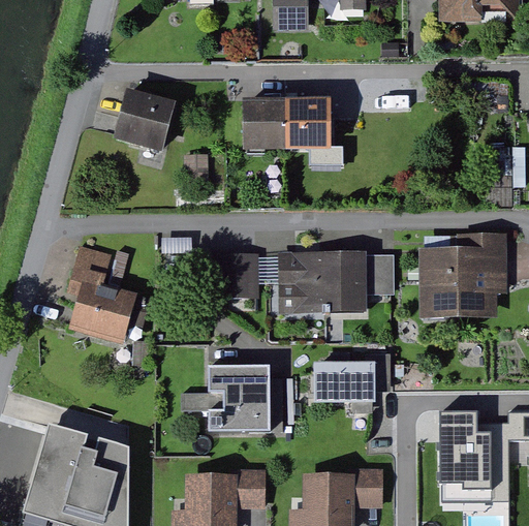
[(275,0),(277,27),(313,25),(312,0),(275,0)]
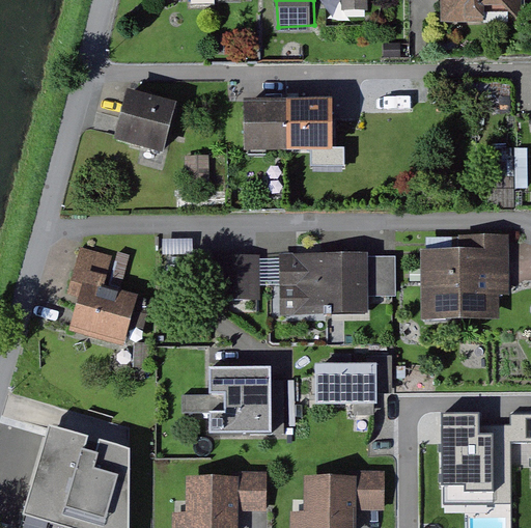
[(443,0),(444,18),(521,17),(520,0),(443,0)]
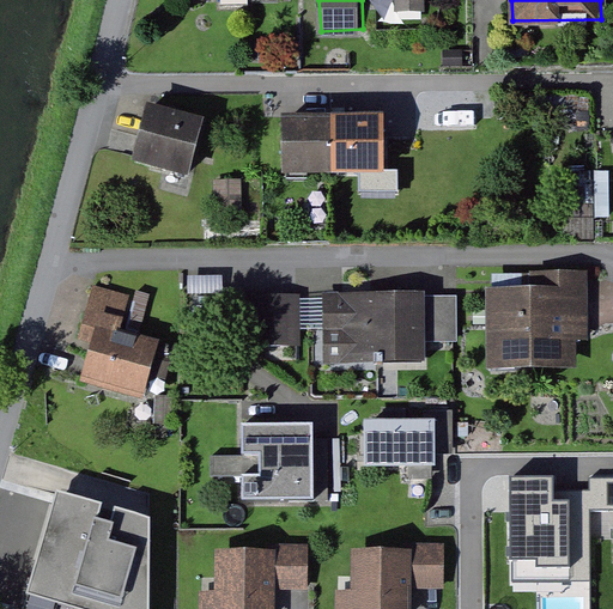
[(202,115),(145,103),(134,154),(192,168),(202,115)]
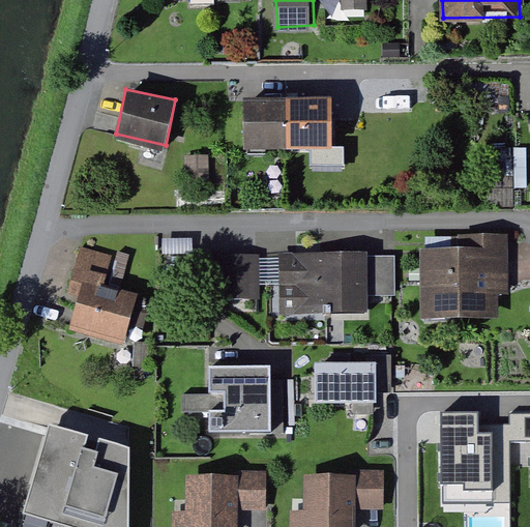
[(331,95),(243,97),(245,146),(333,143),(331,95)]
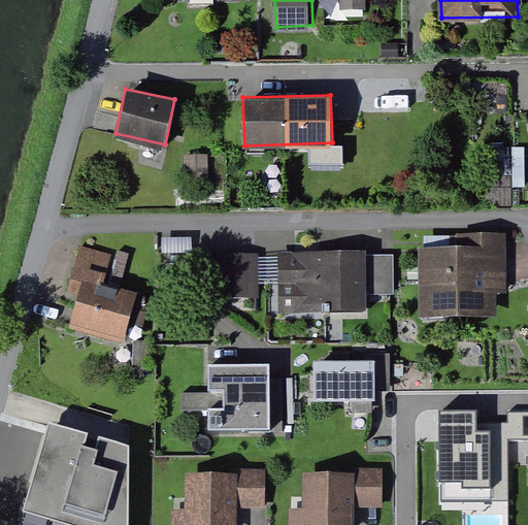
[(188,185),(209,183),(207,152),(186,153),(188,185)]
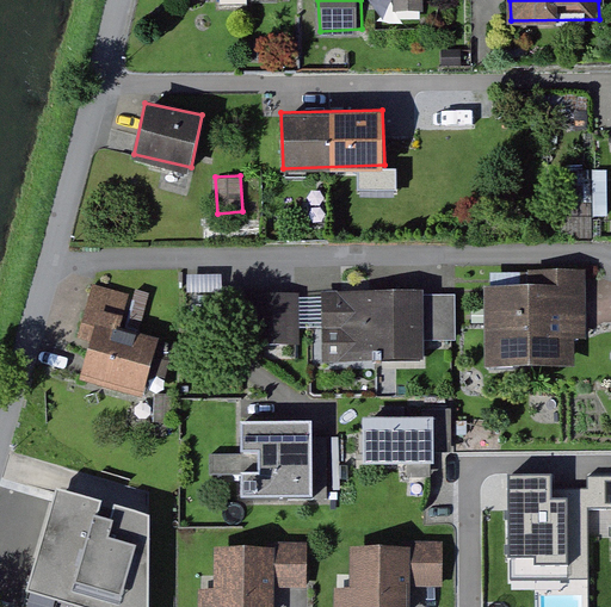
[(587,342),(586,273),(536,274),(536,287),(485,289),(486,361),(573,360),(573,342),(587,342)]
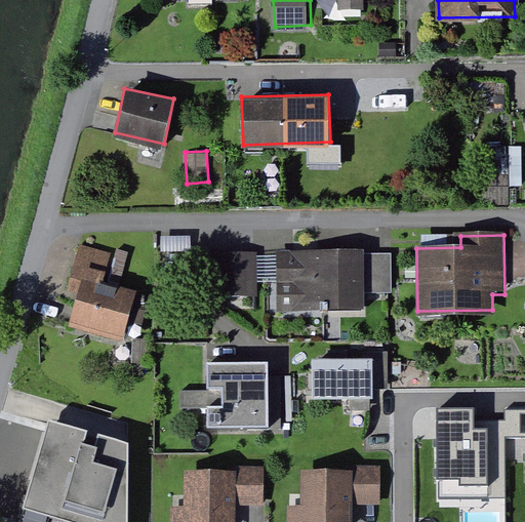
[(118,251),(88,243),(78,277),(86,280),(72,325),(124,342),(139,291),(109,282),(118,251)]
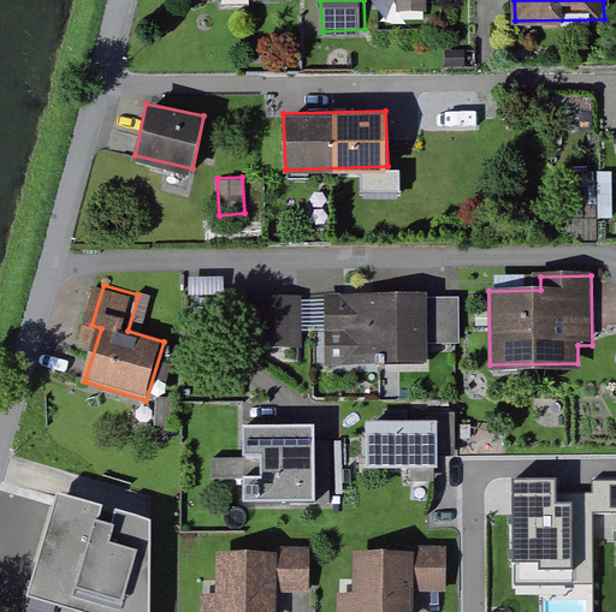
[(329,364),(428,364),(428,342),(428,296),(428,292),(329,292),(329,364)]
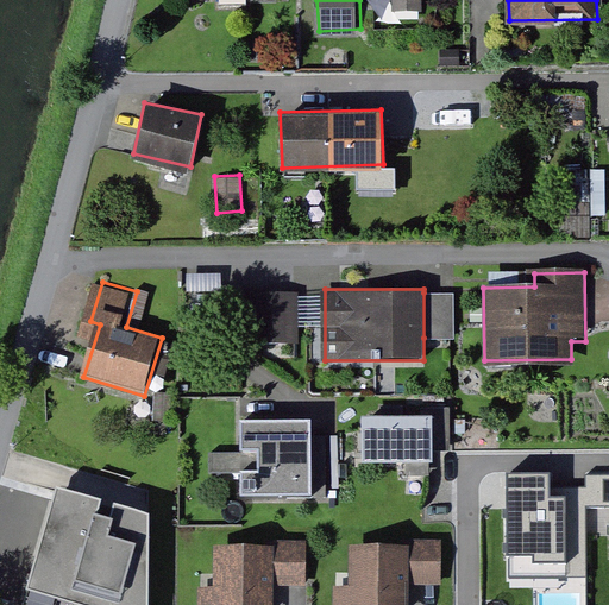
[(253,342),(302,341),(302,290),(252,291),(253,342)]
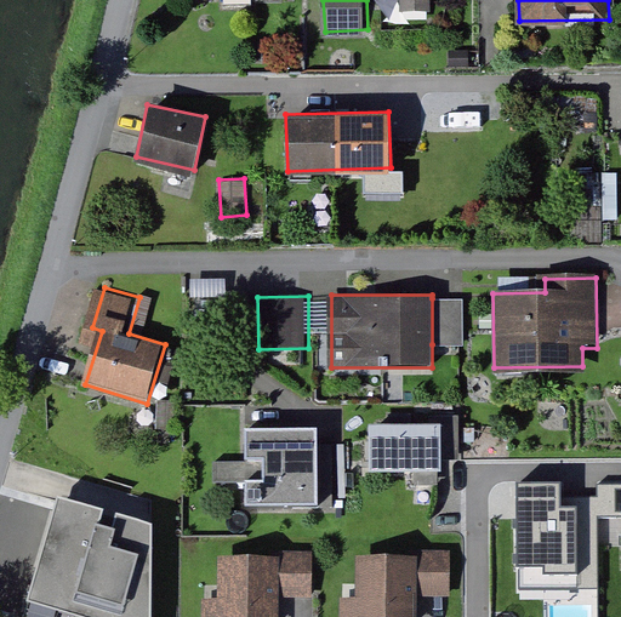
[(432,298),(432,344),(463,344),(463,298),(432,298)]
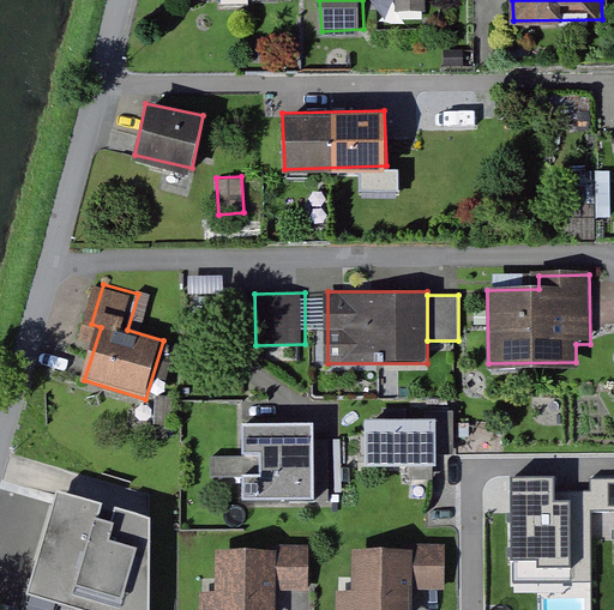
[(434,415),(363,417),(365,465),(435,463),(434,415)]
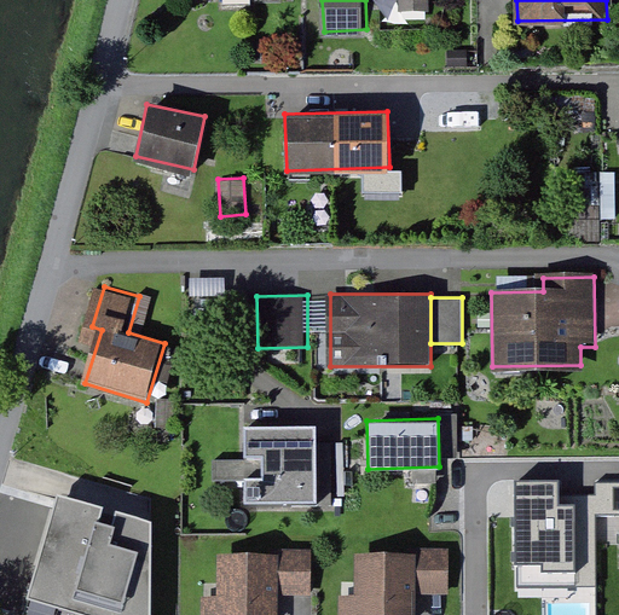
[(314,425),(244,427),(246,500),(316,499),(314,425)]
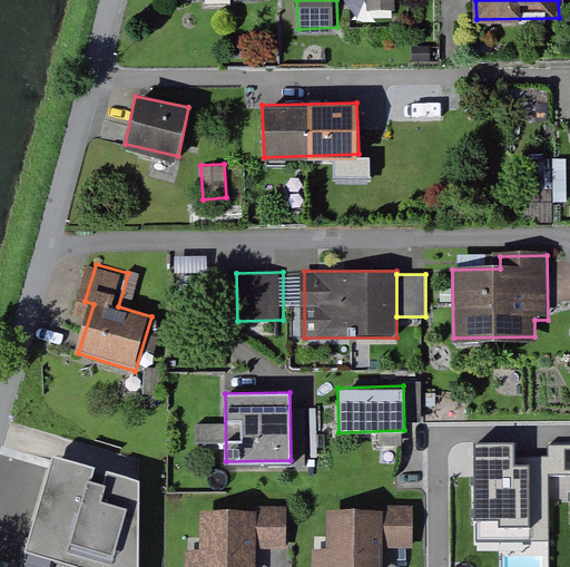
[(474,519),(498,519),(498,525),(529,525),(529,463),(513,463),(513,441),(474,441),(474,519)]
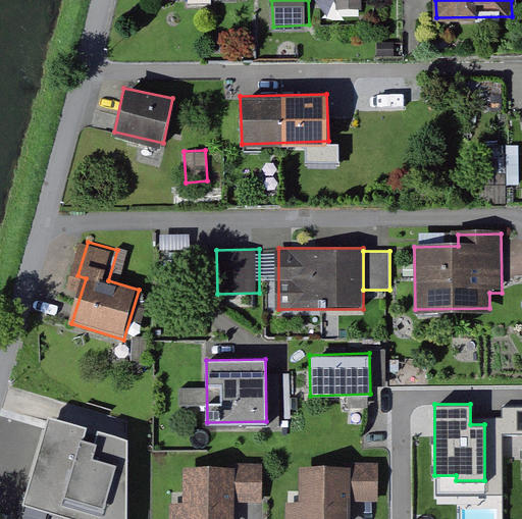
[(125,518),(125,444),(45,420),(21,508),(60,518),(125,518)]
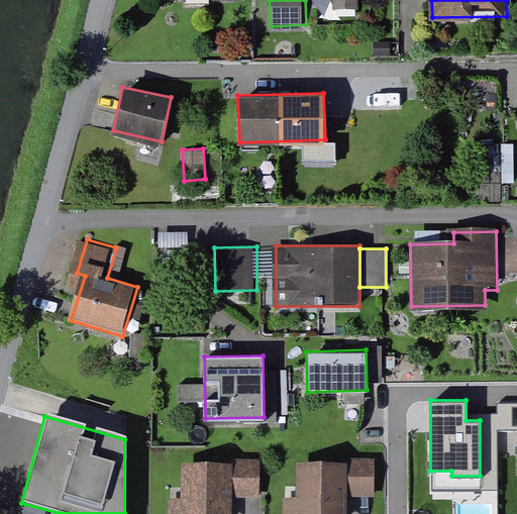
[(182,464),(183,496),(168,496),(168,513),(227,513),(227,496),(259,496),(257,461),(182,464)]
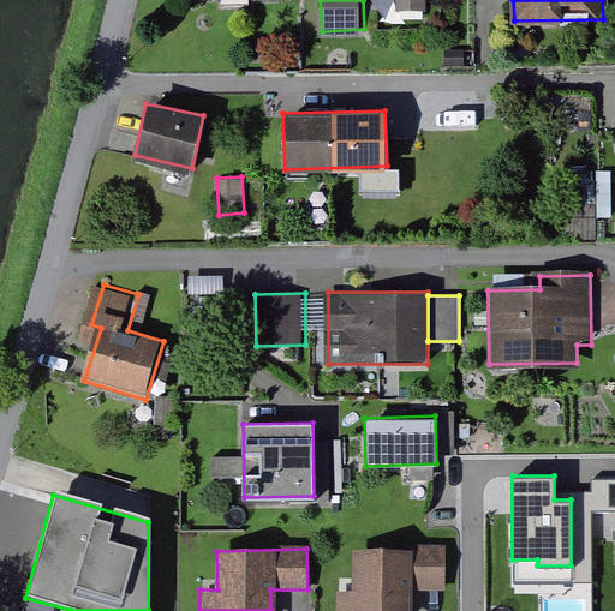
[(443,549),(354,550),(354,588),(338,588),(338,610),(408,610),(408,587),(445,587),(443,549)]
